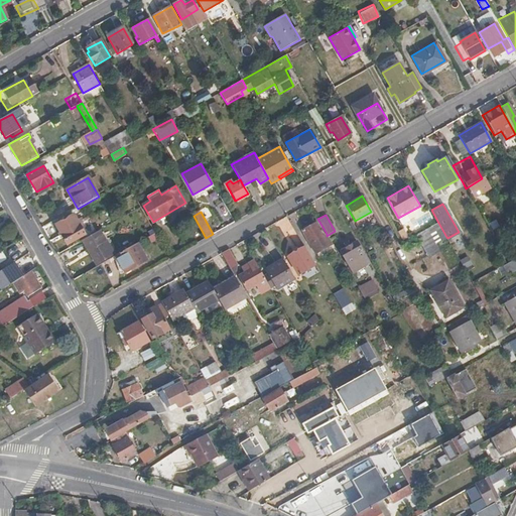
[(56,225),(61,235),(83,223),(82,221),(78,223),(74,216),(56,225)]
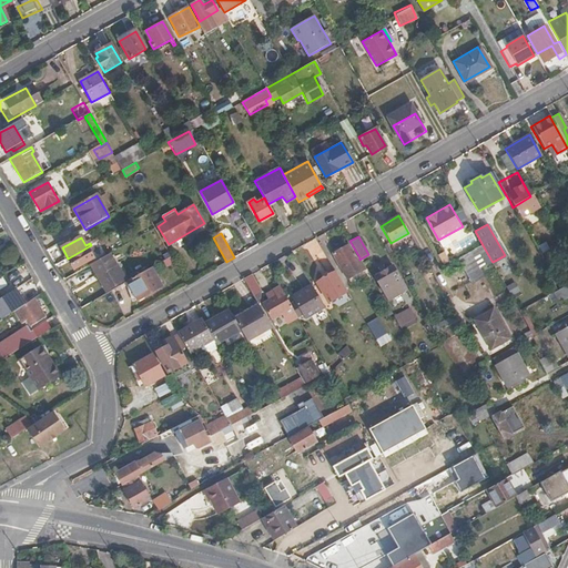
[(91,245),(68,259),(74,270),(93,259),(89,251),(93,249),(91,245)]
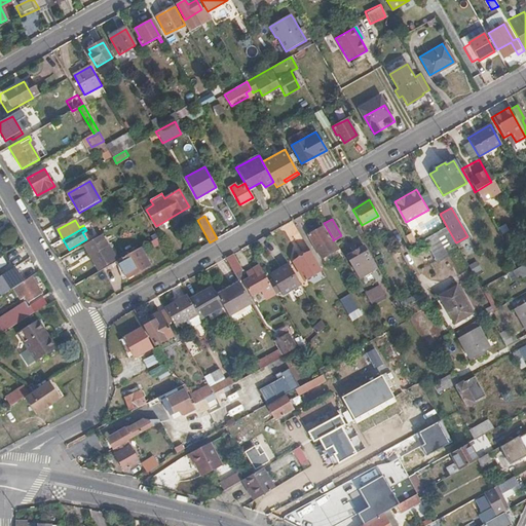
[(333,240),(333,238),(329,240),(322,227),(306,234),(321,259),(338,249),(333,240)]
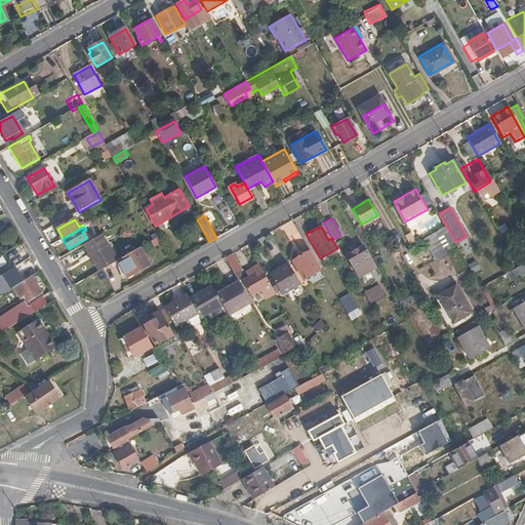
[(446,227),(425,239),(437,259),(448,253),(444,247),(454,241),(446,227)]
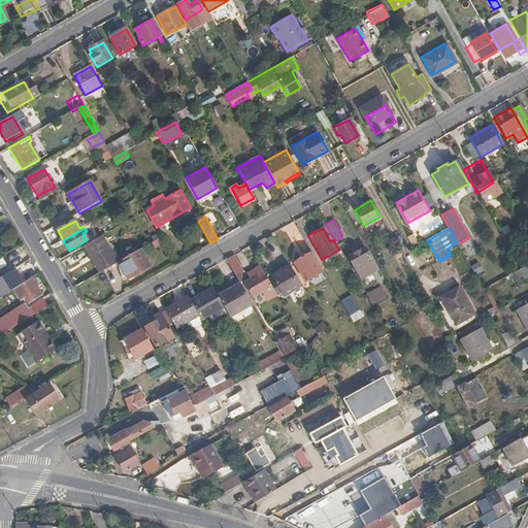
[(499,232),(502,237),(509,233),(506,228),(499,232)]
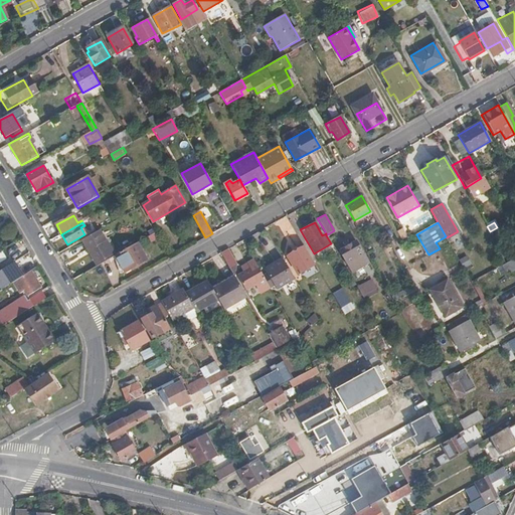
[(100,229),(81,239),(88,250),(92,248),(100,263),(110,256),(103,245),(108,242),(100,229)]
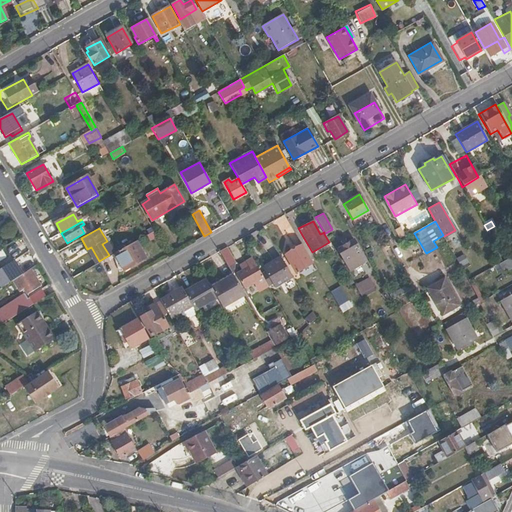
[(147,241),(157,236),(154,232),(145,238),(147,241)]
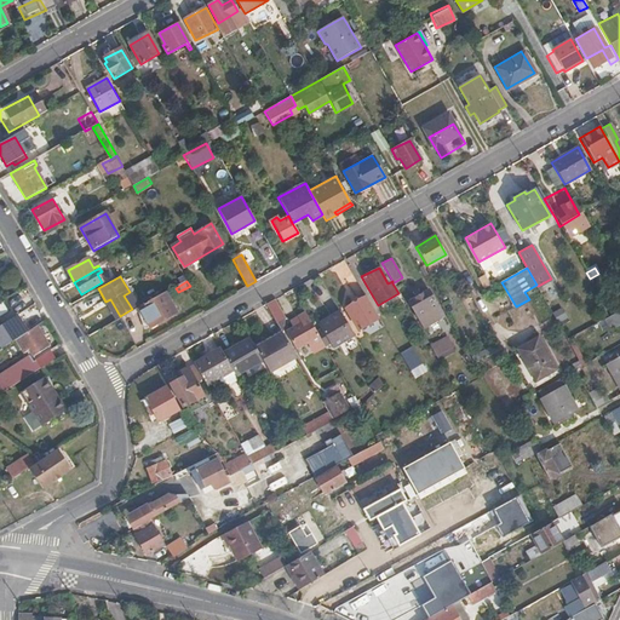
[(435,300),(428,290),(407,302),(414,313),(420,309),(423,313),(429,310),(426,305),(435,300)]
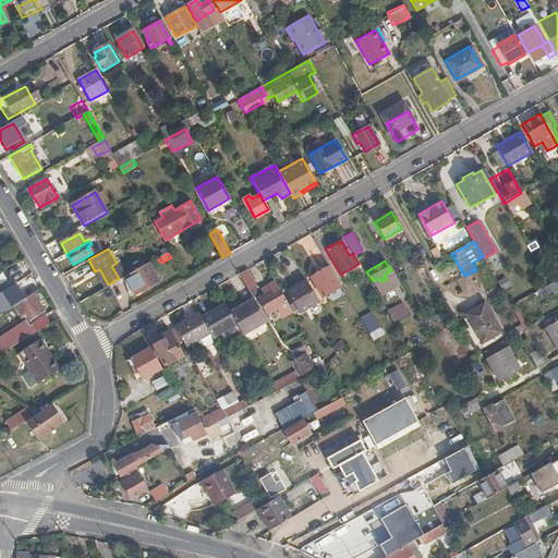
[(111,266),(119,278),(123,276),(117,263),(111,266)]
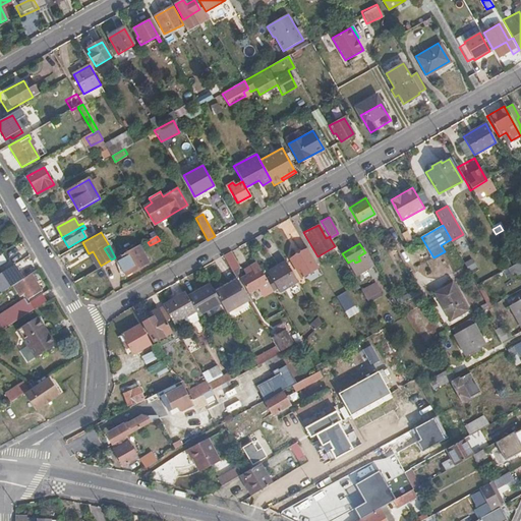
[(139,246),(118,258),(126,273),(148,261),(139,246)]
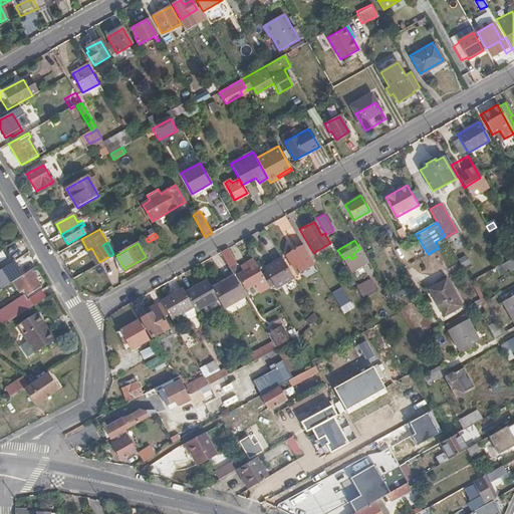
[(313,264),(302,245),(285,255),(296,273),(313,264)]
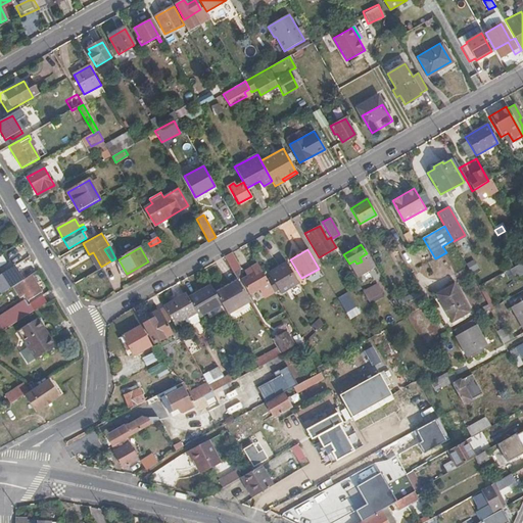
[(89,254),(97,269),(101,267),(93,252),(89,254)]
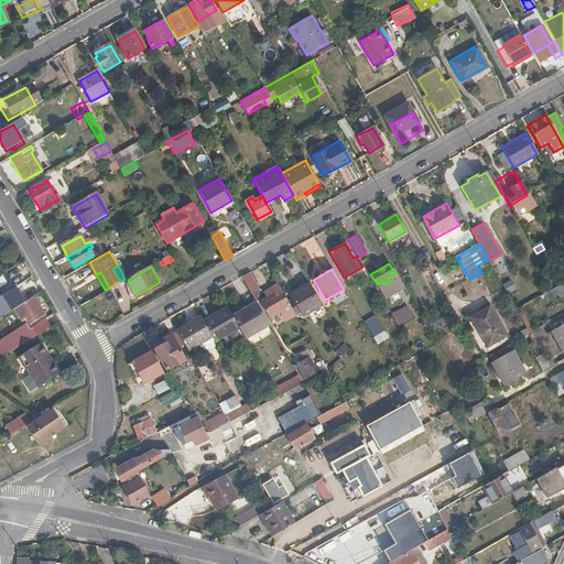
[(258,288),(249,272),(241,277),(250,292),(258,288)]
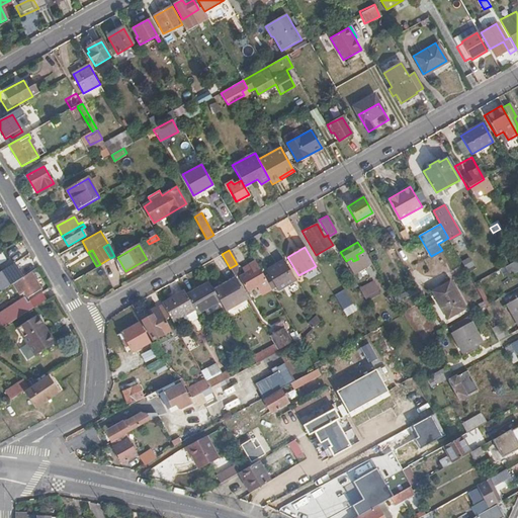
[(465,270),(473,267),(469,257),(461,260),(465,270)]
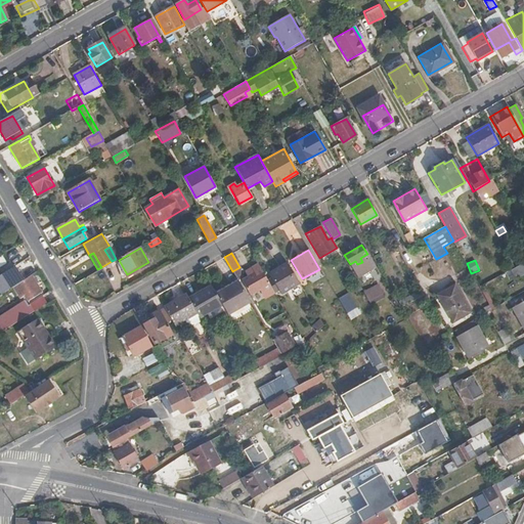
[(295,277),(286,263),(268,273),(279,293),(285,290),(281,285),(295,277)]
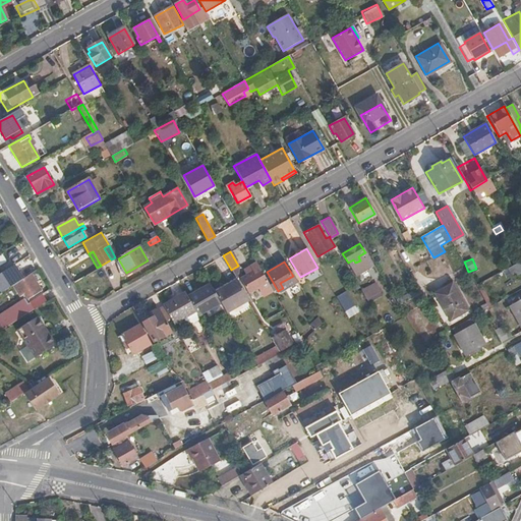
[(249,267),(252,272),(245,276),(239,279),(247,292),(257,287),(263,296),(272,291),(255,263),(249,267)]
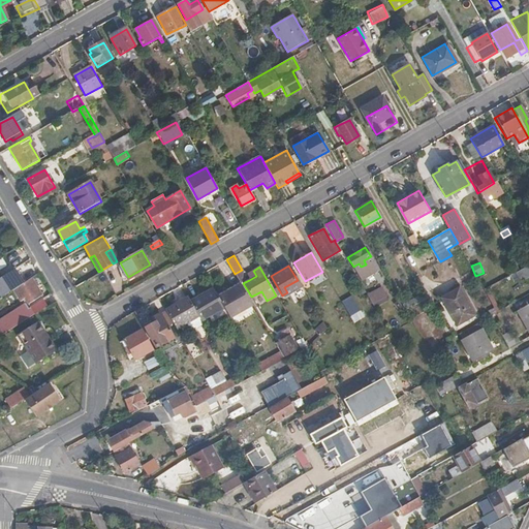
[(13,289),(23,283),(14,269),(3,276),(4,281),(1,283),(7,293),(13,289)]
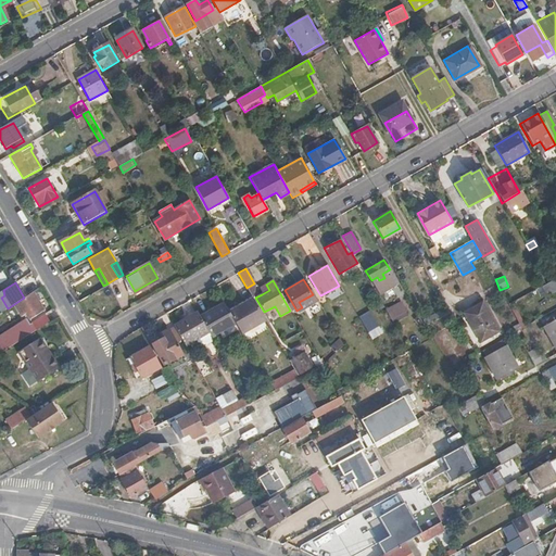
[(258,288),(262,294),(269,290),(266,285),(258,288)]
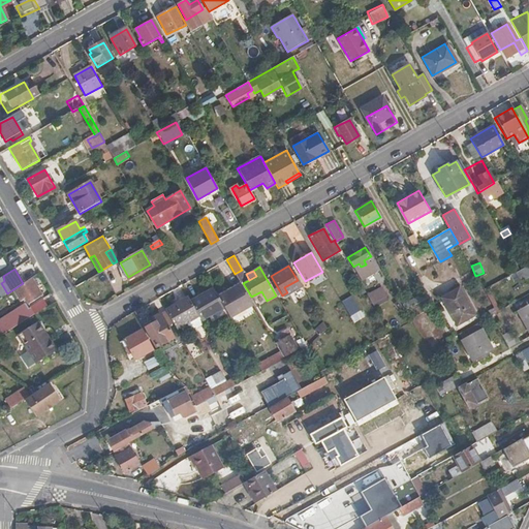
[(41,297),(31,279),(23,283),(13,289),(21,301),(24,298),(28,304),(41,297)]
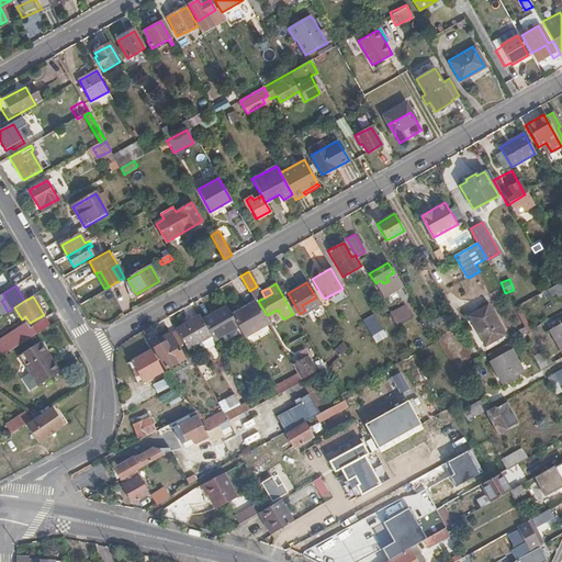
[(268,324),(255,301),(232,315),(238,327),(244,337),(268,324)]
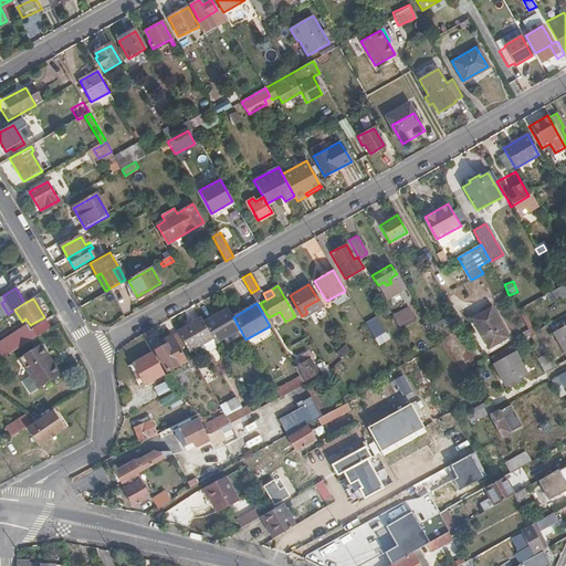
[(391,313),(397,327),(415,321),(408,306),(391,313)]
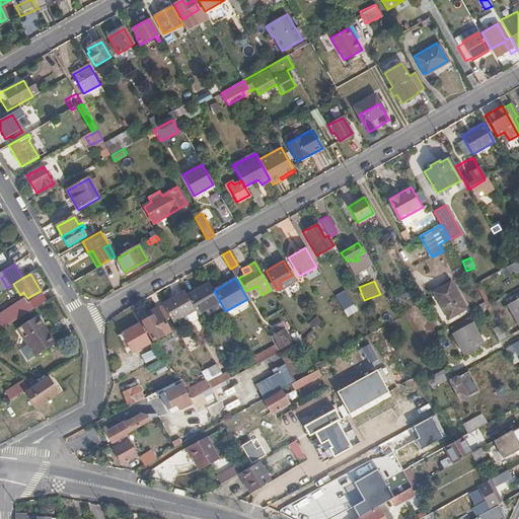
[(465,309),(450,282),(432,293),(448,319),(465,309)]
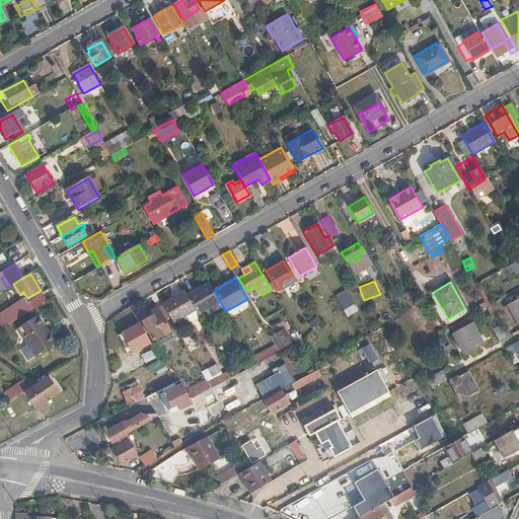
[(214,291),(210,284),(187,297),(196,312),(197,315),(220,302),(214,291)]
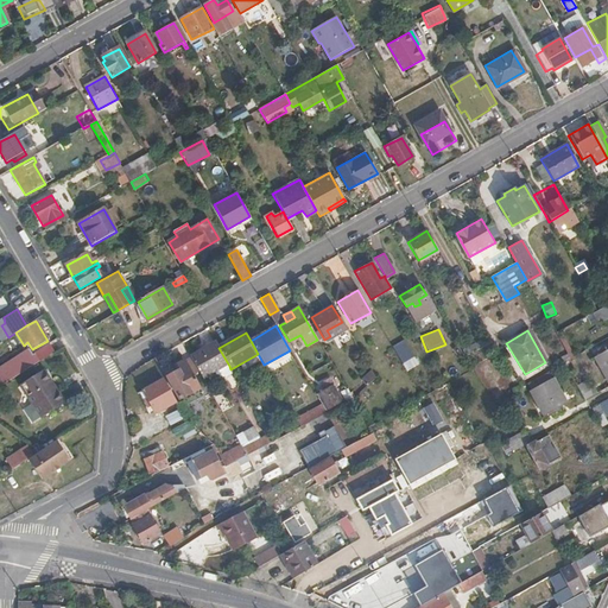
[(219,348),(216,342),(191,358),(198,371),(203,380),(229,366),(219,348)]
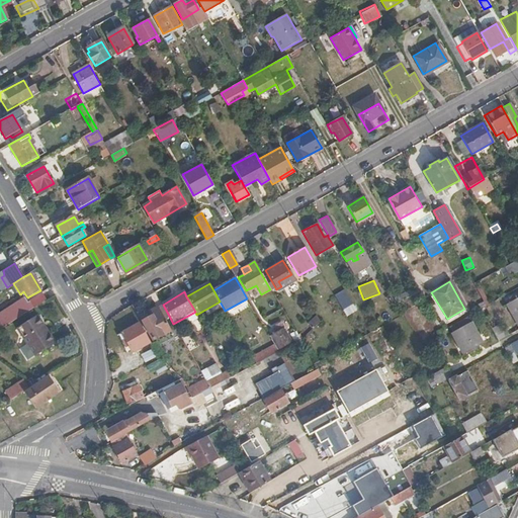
[(341,292),(333,297),(341,311),(350,307),(341,292)]
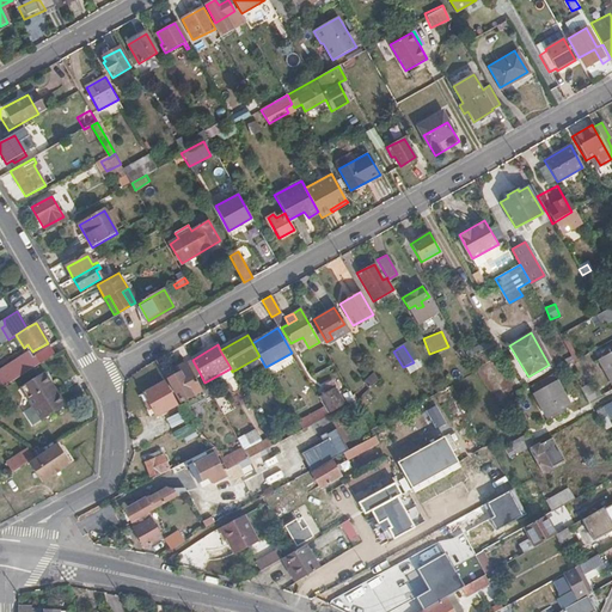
[(40,365),(55,355),(49,347),(34,356),(40,365)]
